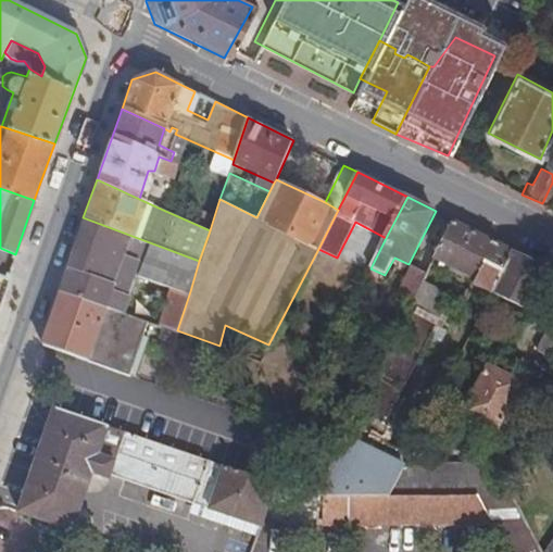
[(199,261),(83,217),(72,252),(134,274),(168,284),(190,291),(199,261)]
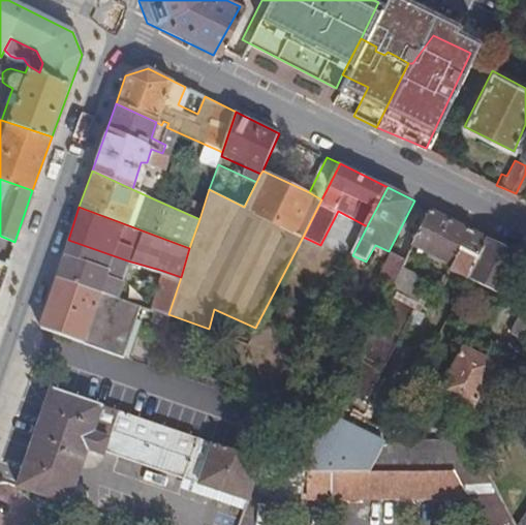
[(466,278),(487,237),(432,209),(414,245),(452,264),(449,269),(466,278)]
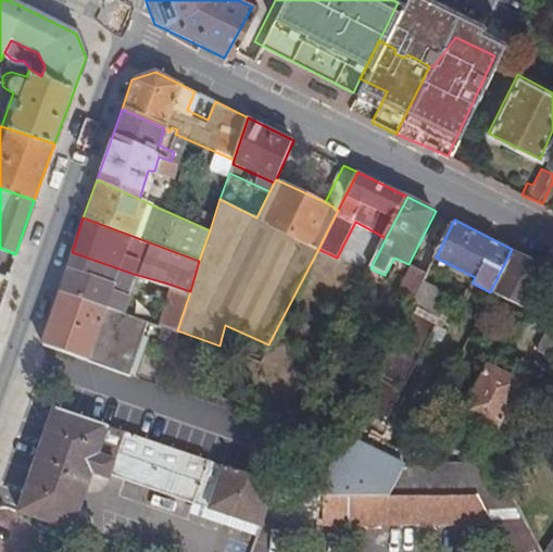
[(528,311),(550,268),(512,249),(490,292),(528,311)]
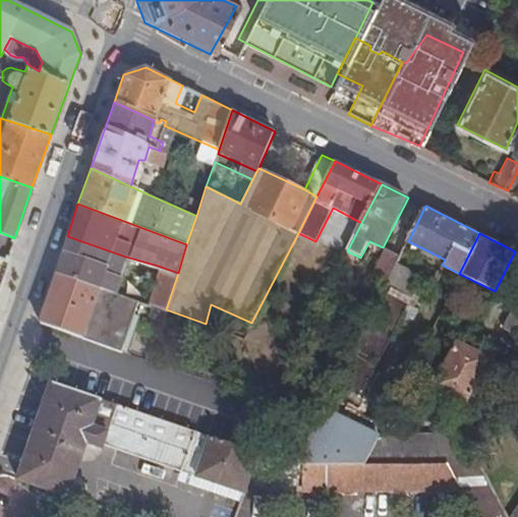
[(125,256),(67,236),(54,273),(114,292),(125,256)]
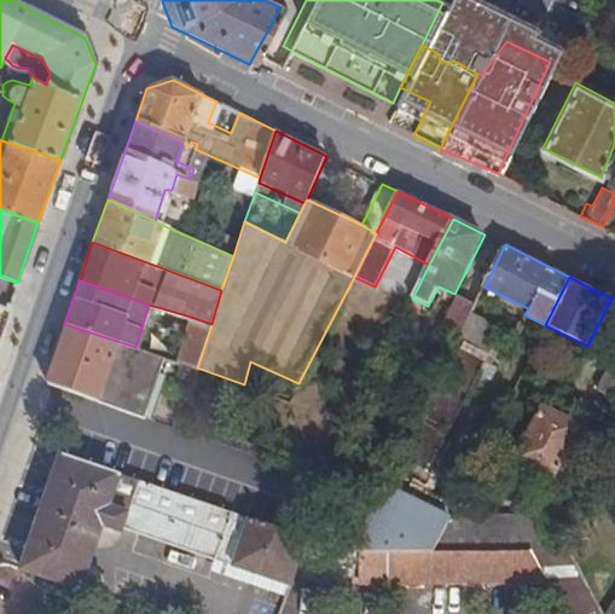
[(471,312),(475,303),(458,295),(444,320),(462,329),(471,312)]
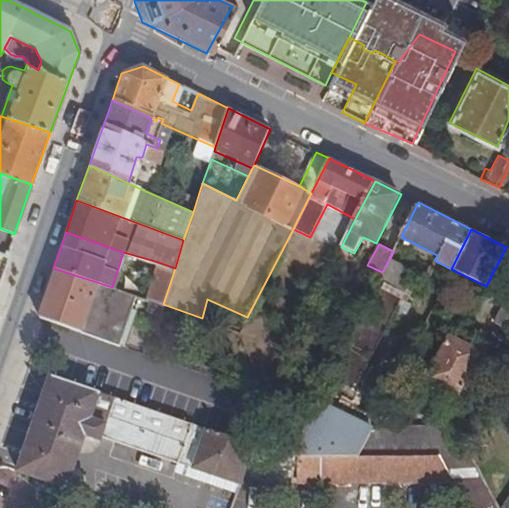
[(382,272),(292,454),(357,454),(370,429),(349,419),(356,405),(353,403),(358,392),(354,390),(412,278),(422,282),(425,275),(390,258),(382,272)]
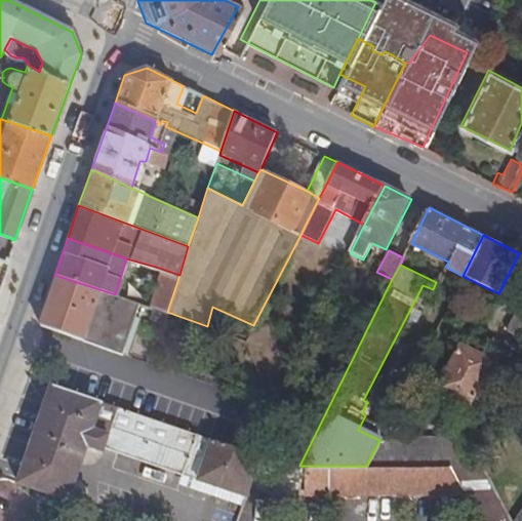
[(159,268),(147,306),(167,312),(179,275),(159,268)]
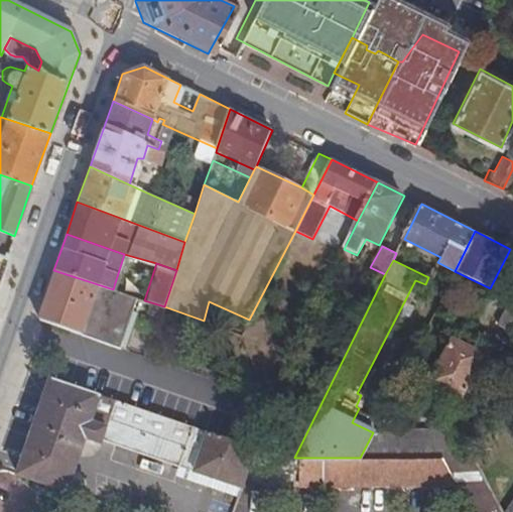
[(113,289),(53,270),(36,318),(120,347),(135,297),(113,289)]
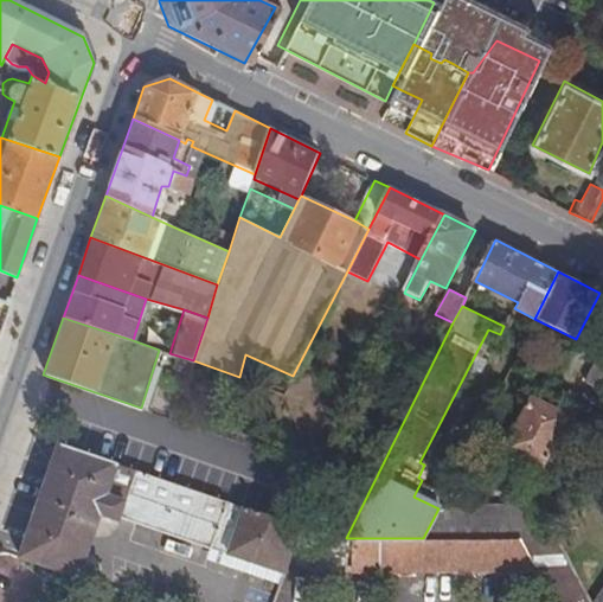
[(602,346),(585,384),(602,392),(602,346)]
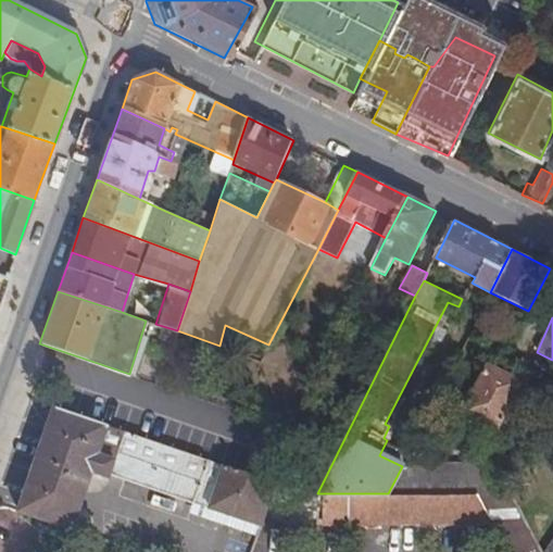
[(265,350),(261,359),(272,385),(285,361),(265,350)]
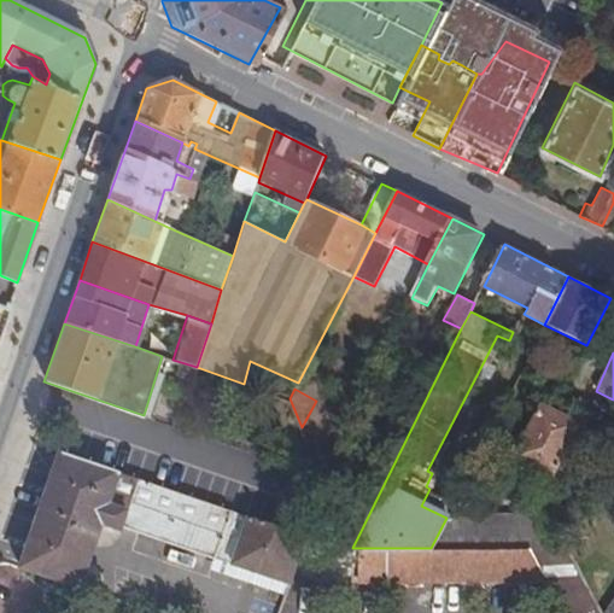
[(578,422),(539,403),(514,454),(551,473),(578,422)]
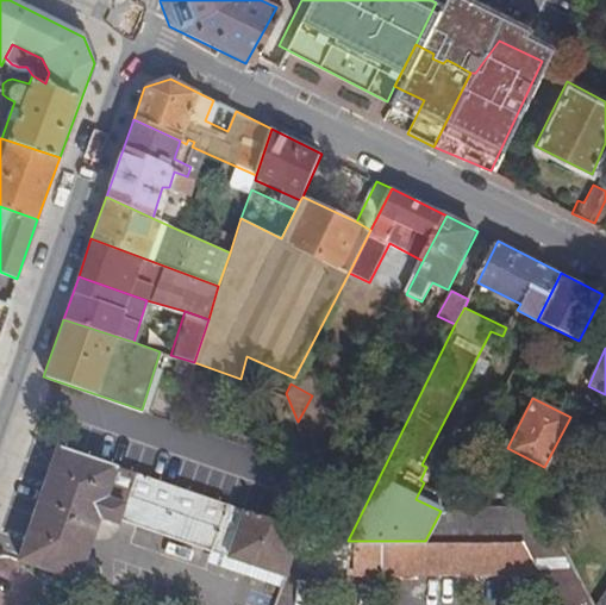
[(57,444),(16,559),(18,560),(87,582),(92,567),(81,563),(98,518),(120,525),(123,519),(212,549),(285,574),(295,543),(300,526),(57,444)]
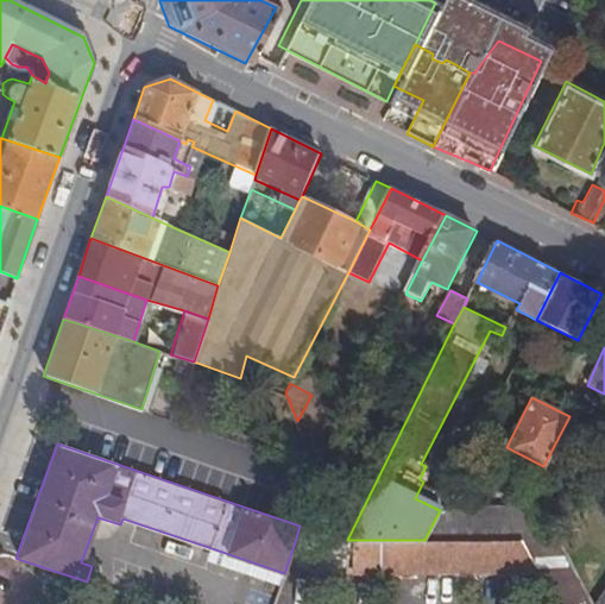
[(415,498),(440,510),(445,502),(449,494),(423,482),(415,498)]
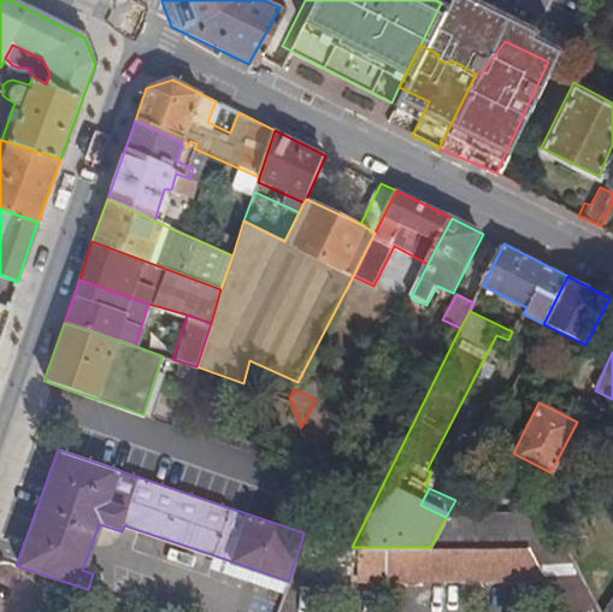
[(430,547),(505,547),(532,547),(553,547),(569,515),(451,508),(446,517),(430,547)]
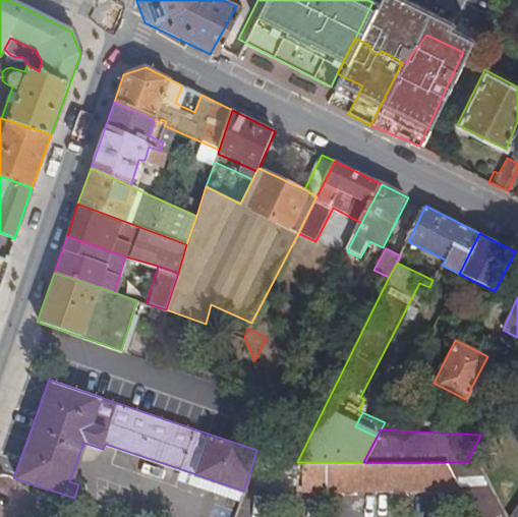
[(256,450),(252,464),(304,480),(304,487),(426,487),(426,462),(363,462),(297,462),(295,462),(256,450)]
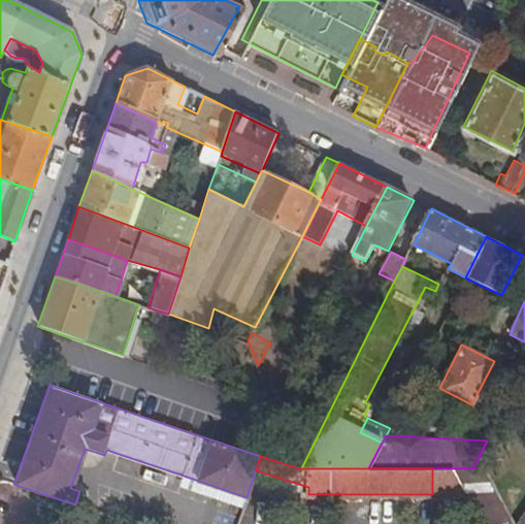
[(473,468),(456,468),(466,487),(484,523),(516,523),(501,495),(497,497),(485,468),(473,468)]
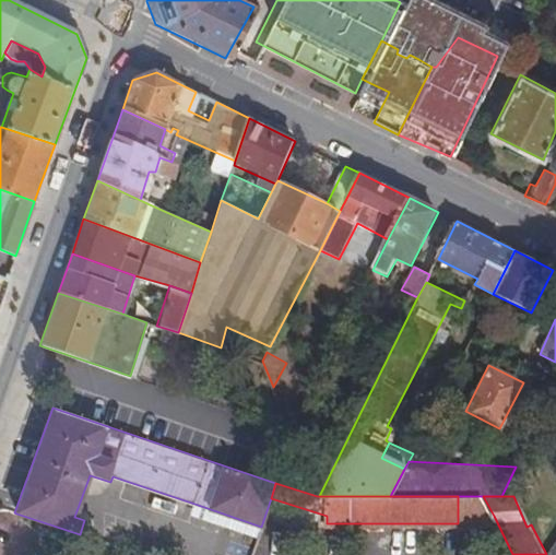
[(517,496),(513,496),(527,527),(531,524),(517,496)]
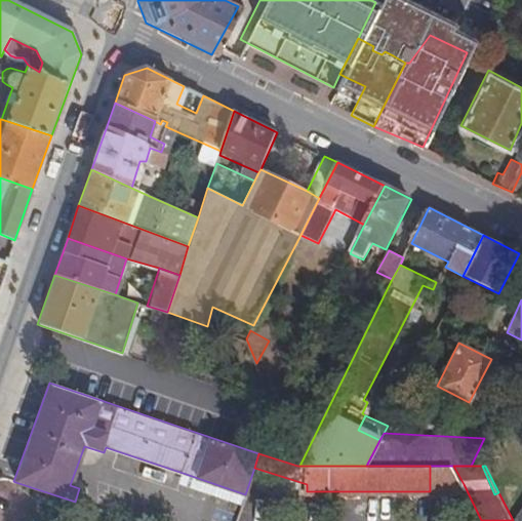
[(245,494),(183,473),(179,481),(242,503),(245,494)]
